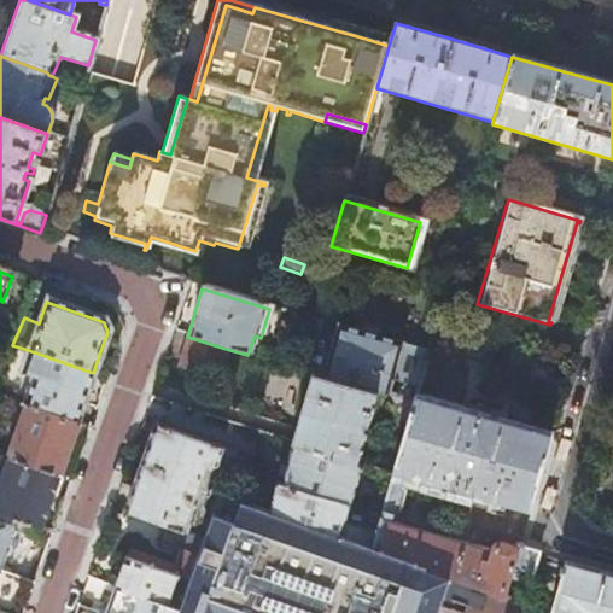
[(321,323),(309,321),(304,339),(296,369),(309,374),(375,395),(385,398),(390,385),(415,392),(426,356),(337,328),(330,355),(313,350),(321,323)]
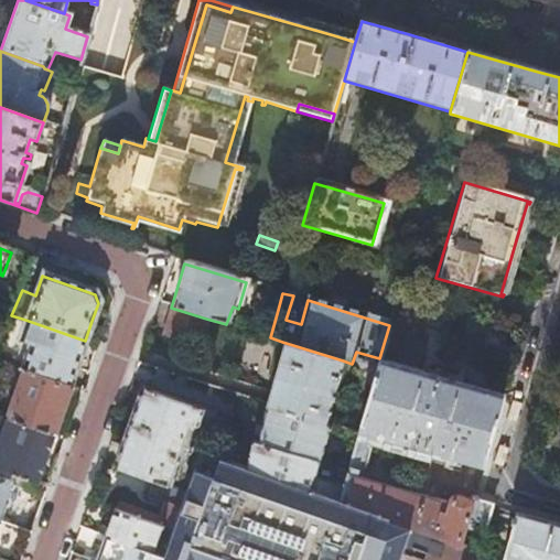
[(206,319),(171,308),(162,336),(196,347),(206,319)]
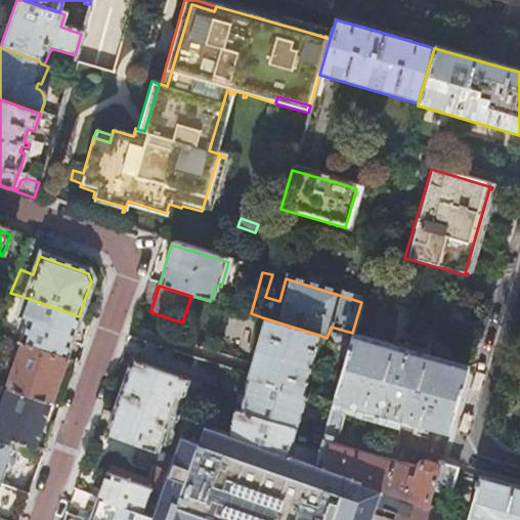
[(79,316),(24,297),(16,318),(27,321),(19,344),(63,360),(71,339),(79,316)]
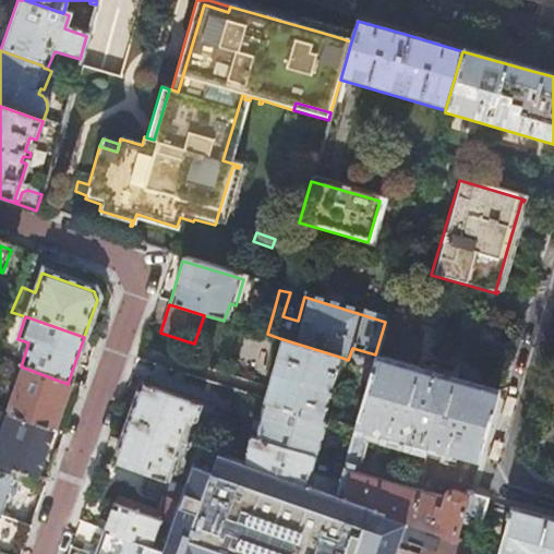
[(271,371),(262,402),(320,421),(339,357),(279,338),(271,371)]
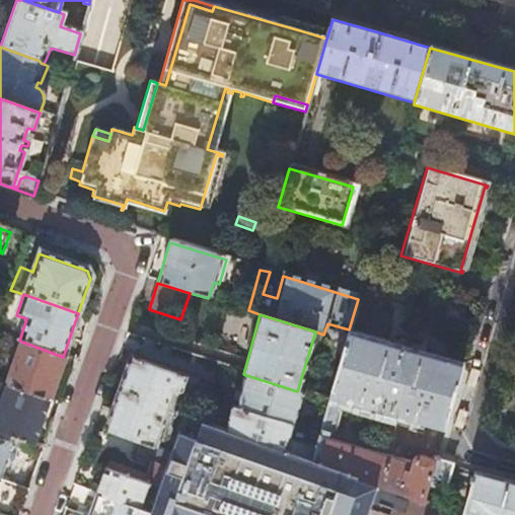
[(340,361),(346,341),(323,335),(340,361)]
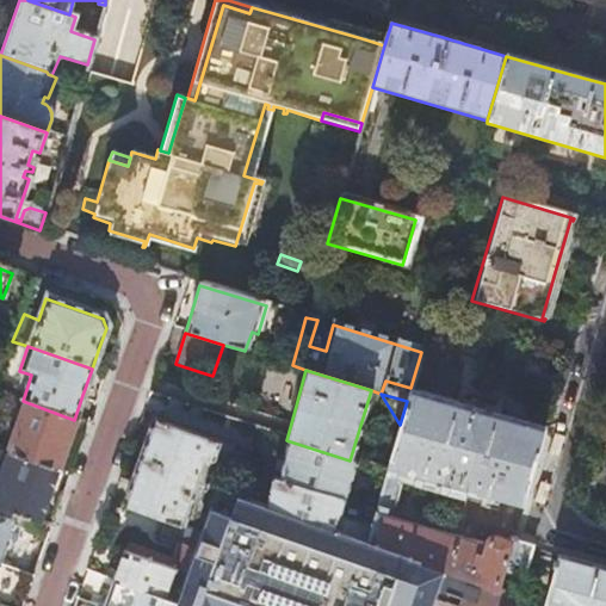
[(540,433),(542,431),(409,394),(407,401),(400,425),(387,468),(519,507),(530,474),(540,433)]
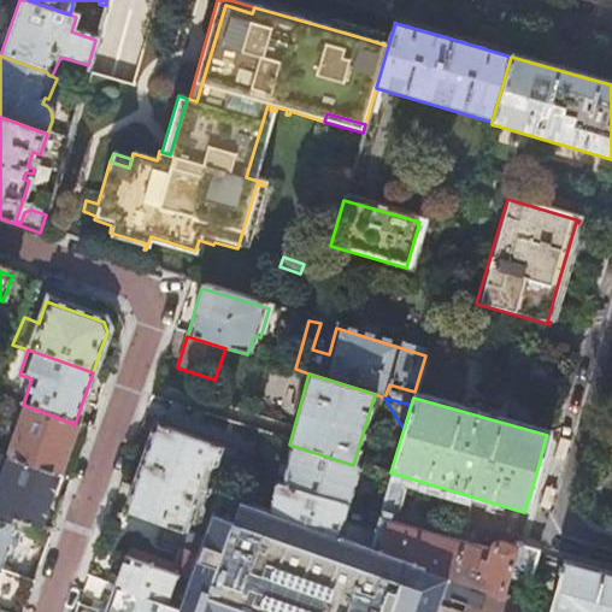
[(23,405),(19,404),(11,425),(17,428),(13,439),(10,440),(6,451),(7,454),(6,459),(57,477),(65,453),(75,424),(23,405)]
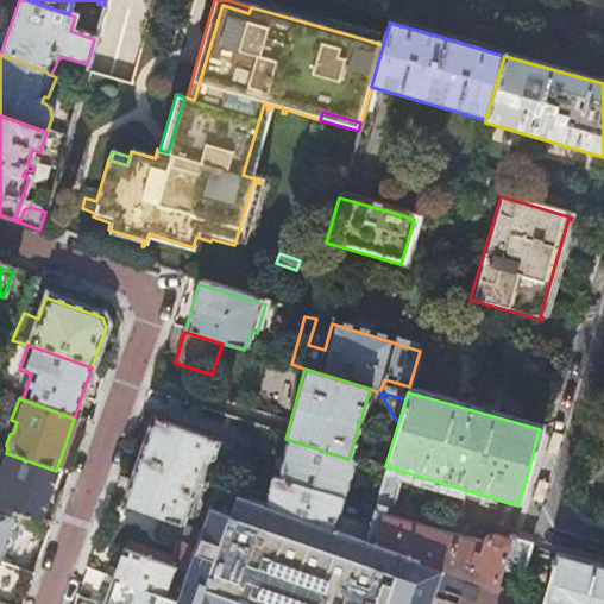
[(228,448),(150,421),(145,435),(120,505),(162,521),(181,527),(190,504),(193,504),(194,501),(196,501),(201,489),(203,489),(206,484),(203,483),(199,476),(202,465),(212,460),(222,464),(228,448)]
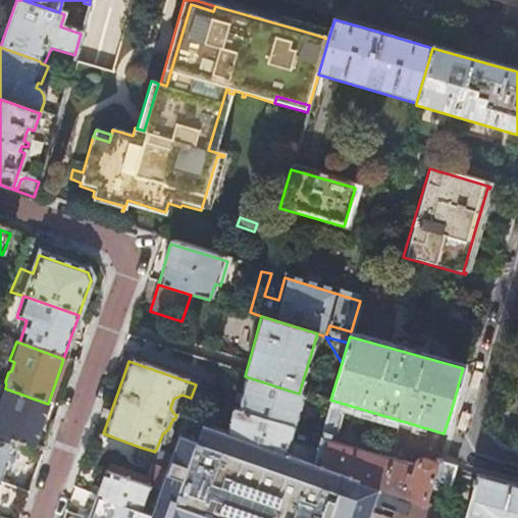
[(299,394),(245,376),(244,380),(237,378),(235,384),(232,392),(241,394),(236,412),(294,430),(303,395),(299,394)]
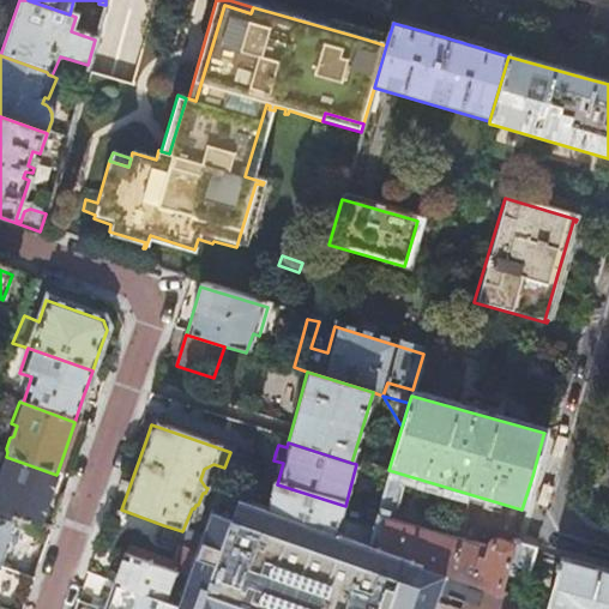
[(56,475),(6,457),(0,472),(0,512),(38,526),(47,502),(56,475)]
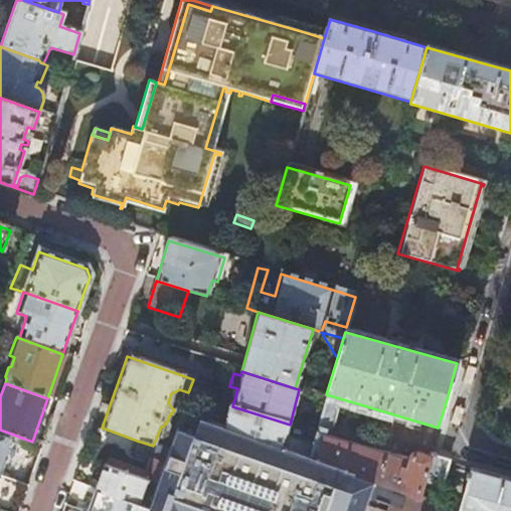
[(433,455),(431,454),(429,453),(427,454),(426,454),(424,455),(423,456),(423,457),(422,458),(411,455),(407,458),(406,461),(323,438),(324,433),(331,429),(335,411),(332,405),(324,402),(315,432),(310,447),(306,460),(370,483),(417,500),(421,484),(430,486),(432,478),(442,481),(447,463),(435,459),(435,457),(434,456),(434,455),(433,455)]
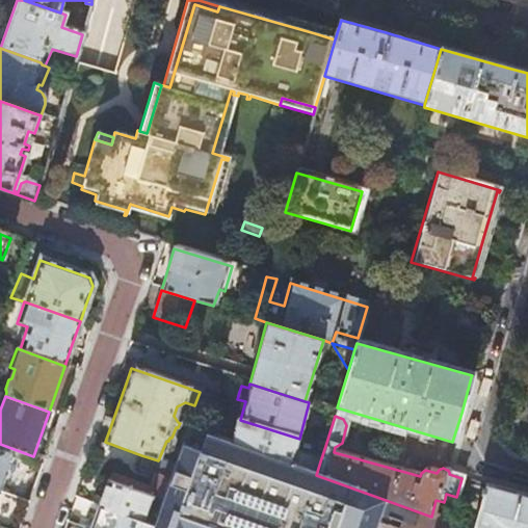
[(240,420),(237,419),(234,429),(229,444),(316,475),(320,462),(295,452),(299,439),(240,420)]
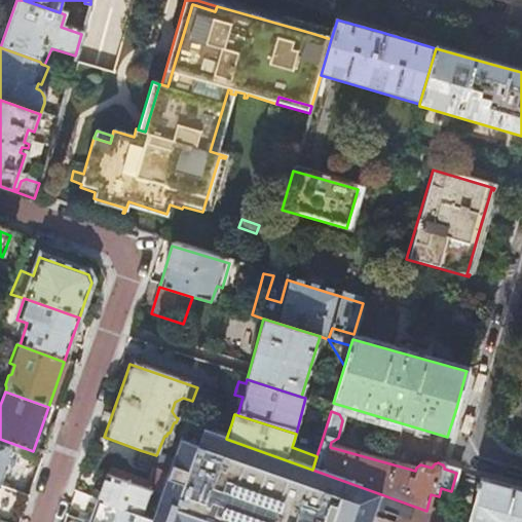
[(312,470),(226,439),(185,423),(172,461),(150,521),(368,521),(378,493),(312,470)]
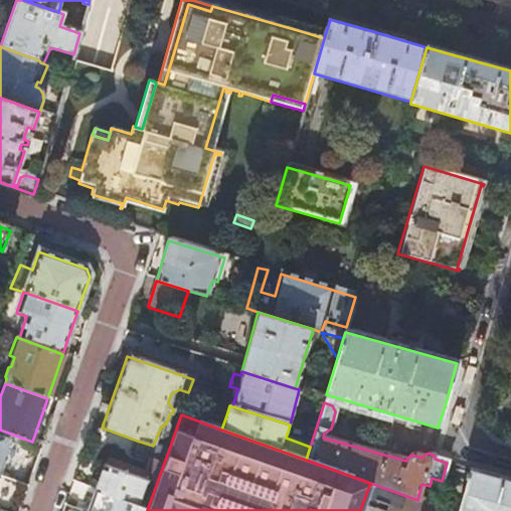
[(100,474),(94,491),(147,510),(168,452),(153,446),(137,441),(132,457),(149,463),(145,474),(106,460),(104,466),(103,466),(100,474)]
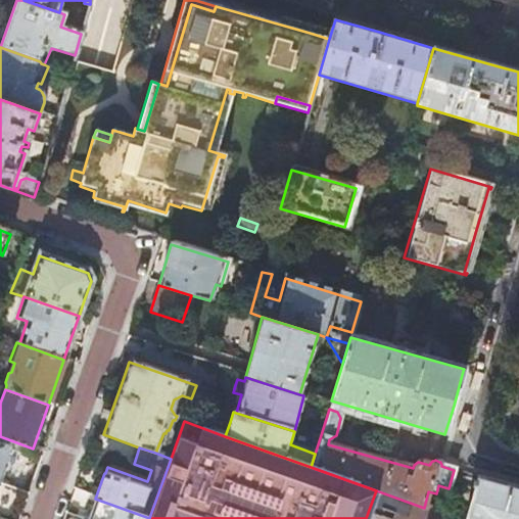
[(518,518),(518,489),(477,477),(465,518),(518,518)]
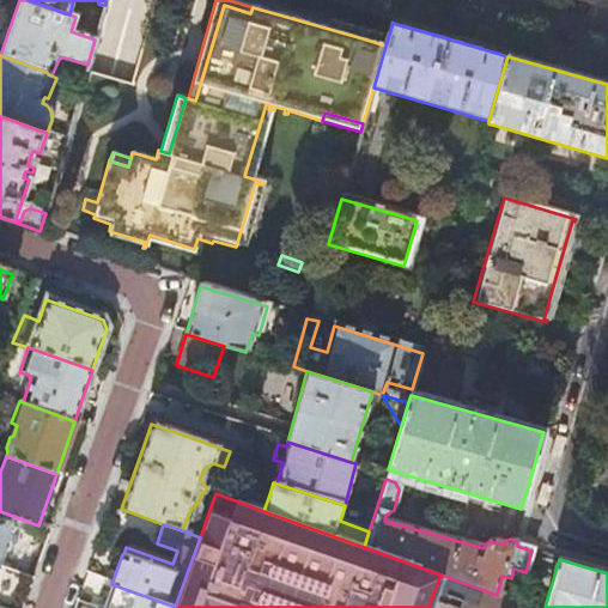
[(175,607),(111,584),(108,593),(103,607),(175,607)]
